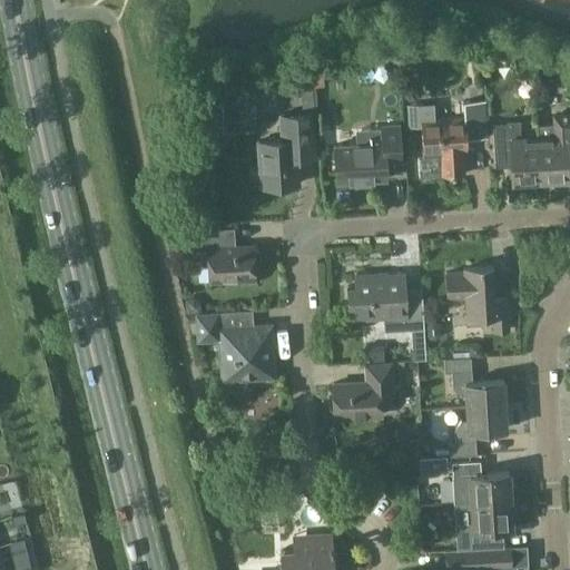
[(312,88),(300,89),(302,110),(313,109),(312,88)]
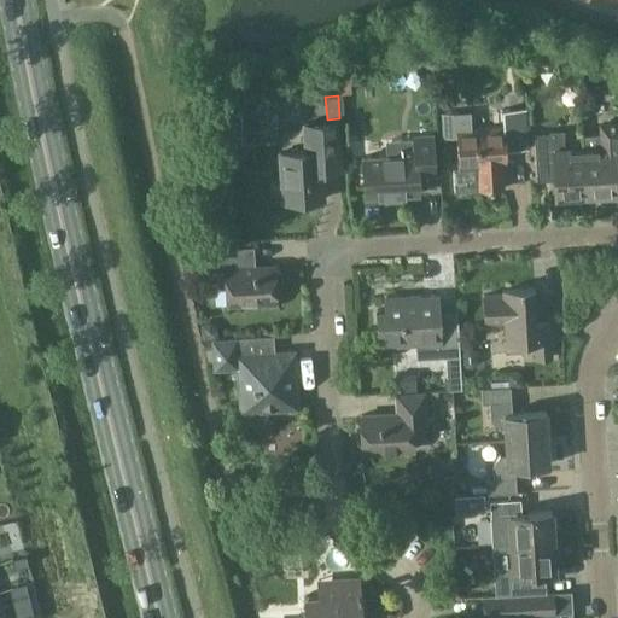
[(470,114),(439,115),(441,139),(456,138),(458,165),(458,172),(453,172),(454,192),(478,191),(488,190),(488,191),(493,191),(493,190),(502,190),(501,168),(499,168),(499,163),(505,163),(505,151),(529,149),(526,111),(502,112),(503,128),(471,129),(470,114)]
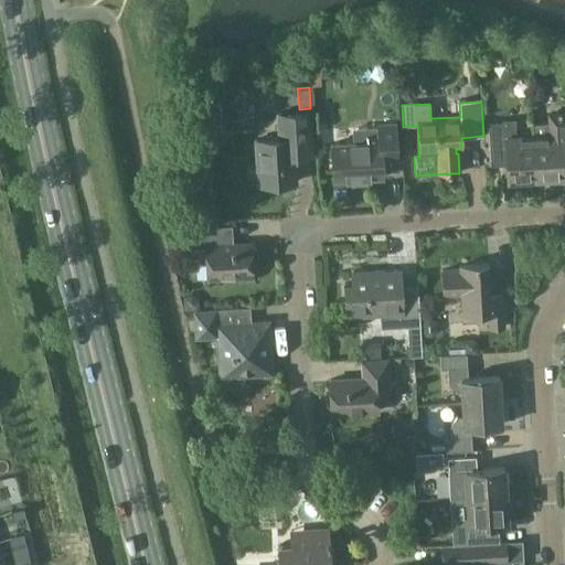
[(563,176),(562,150),(564,149),(564,108),(551,110),(552,135),(532,136),(535,178),(563,176)]
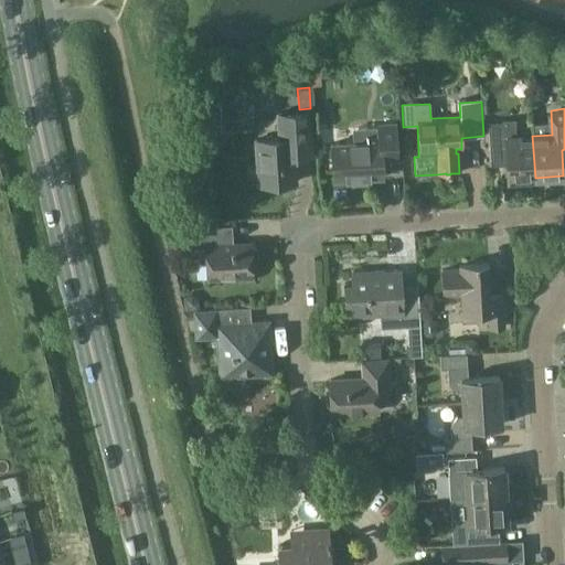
[(276,114),(277,139),(255,140),(258,184),(295,182),(292,159),(313,158),(310,110),(276,114)]
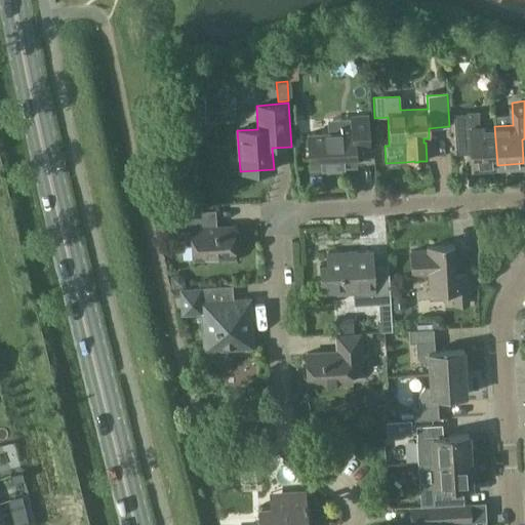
[(497,165),(494,126),(480,127),(480,113),(452,115),(455,155),(470,154),(471,166),(497,165)]
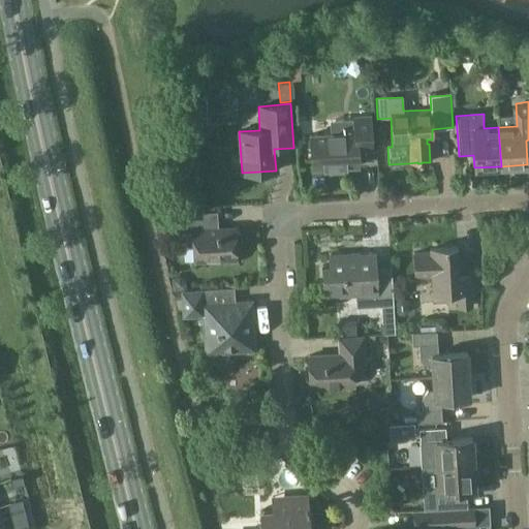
[(330,133),(309,135),(311,168),(358,166),(356,150),(371,149),(369,116),(353,117),(353,118),(329,119),(330,133)]
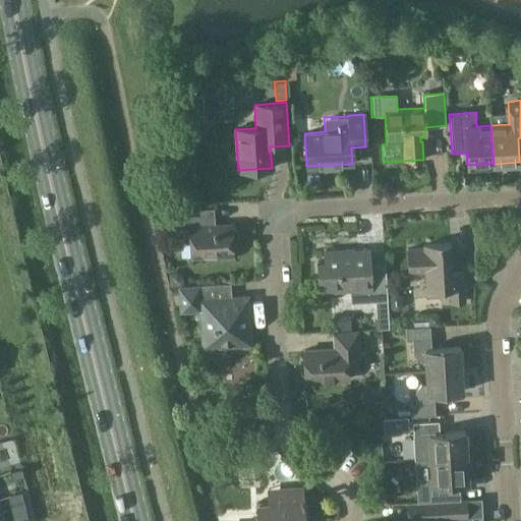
[(203,226),(201,209),(169,211),(170,228),(181,228),(182,239),(185,242),(189,242),(190,257),(232,255),(230,224),(203,226)]
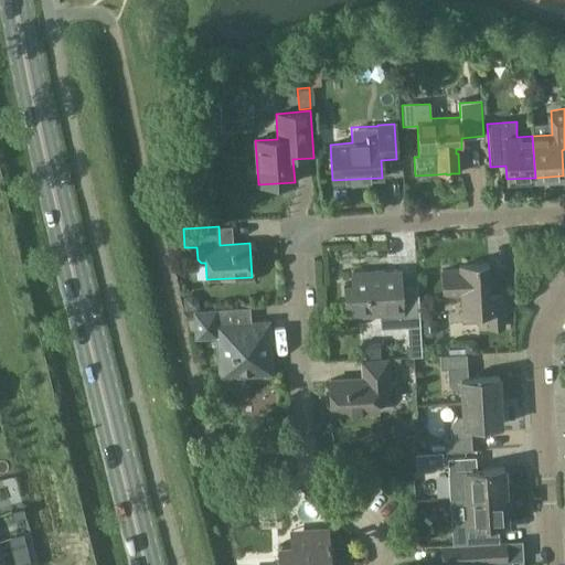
[(488,296),(487,264),(458,266),(459,269),(441,270),(443,296),(460,296),(461,313),(480,312),(480,322),(489,322),(489,328),(503,327),(501,295),(488,296)]
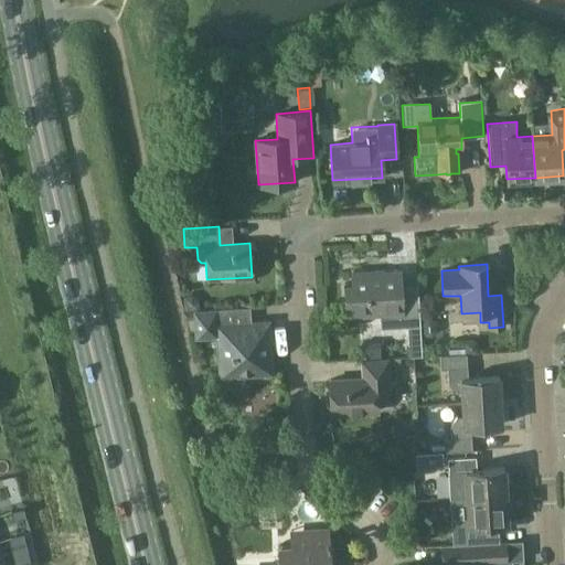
[(400,287),(398,270),(368,273),(368,270),(351,272),(352,284),(344,284),(345,317),(391,315),(392,329),(419,328),(417,286),(400,287)]
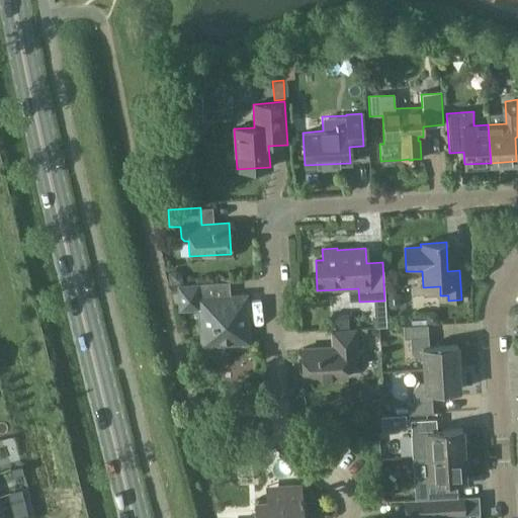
[(222,296),(221,282),(178,284),(180,309),(199,308),(201,345),(248,342),(245,295),(222,296)]
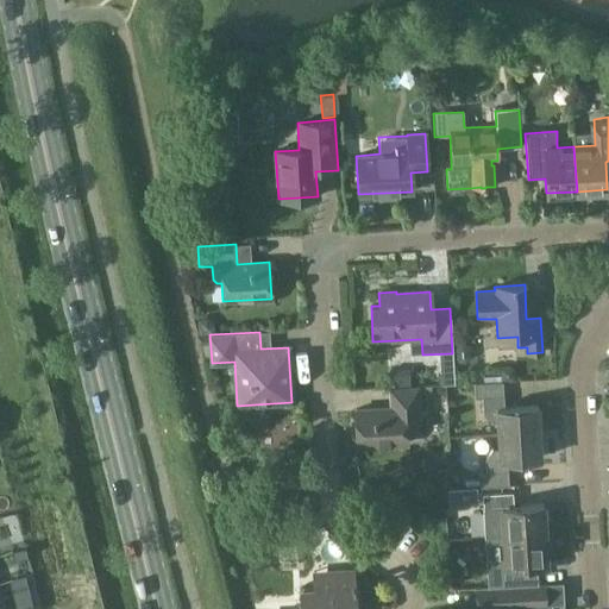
[(453,365),(440,365),(441,385),(454,384),(453,365)]
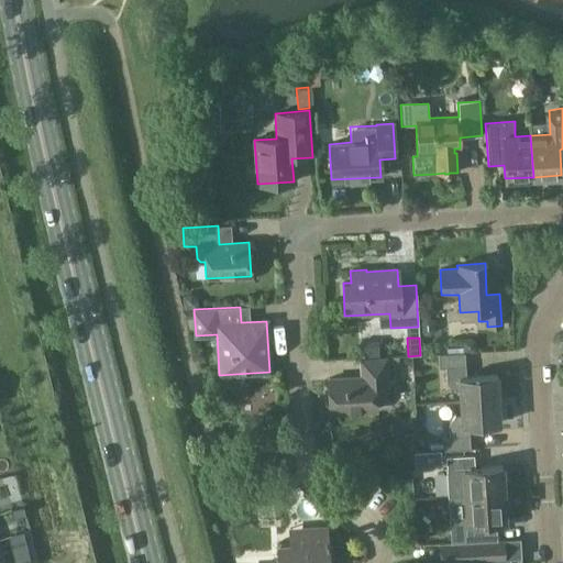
[(475,339),(463,339),(463,351),(475,350),(475,339)]
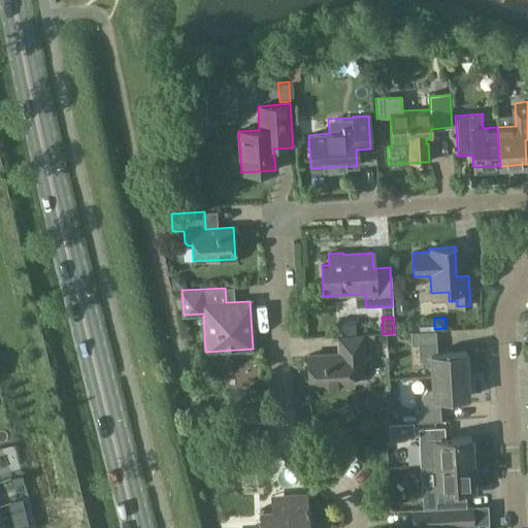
[(430,376),(467,374),(465,352),(438,353),(436,331),(409,332),(410,345),(418,345),(419,360),(426,366),(430,365),(430,376)]
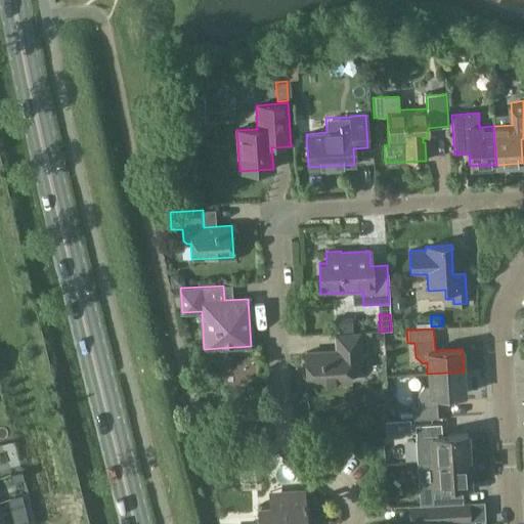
[(307,384),(349,382),(348,362),(362,361),(361,333),(334,334),(335,351),(305,352),(307,384)]
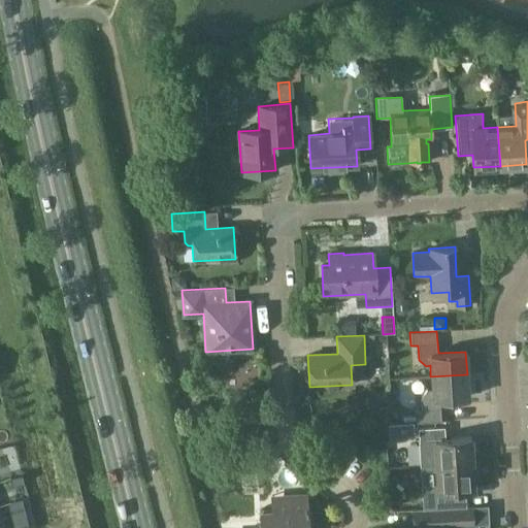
[(467,374),(430,376),(431,391),(427,391),(421,399),(422,411),(415,411),(416,423),(441,422),(439,398),(468,397),(467,374)]
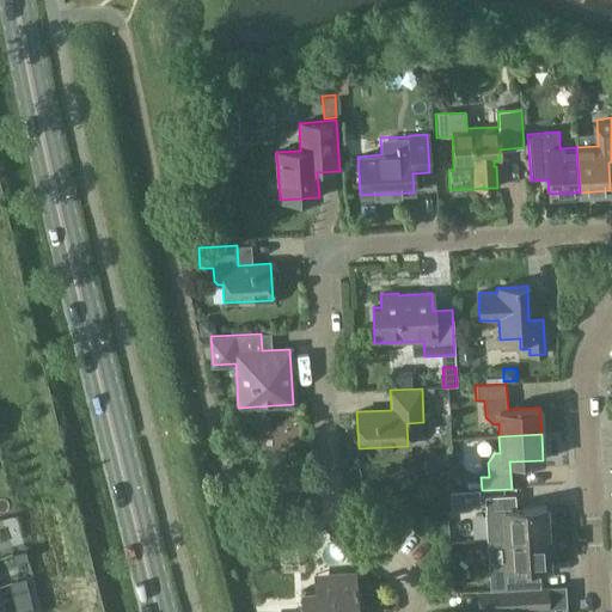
[(505,539),(548,537),(545,506),(515,508),(515,496),(483,497),(485,525),(503,524),(505,539)]
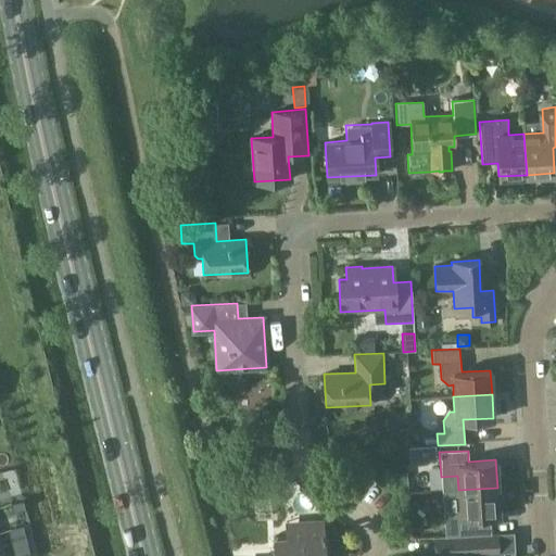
[(497,488),(458,490),(459,504),(443,505),(444,531),(483,529),(482,515),(498,514),(497,488)]
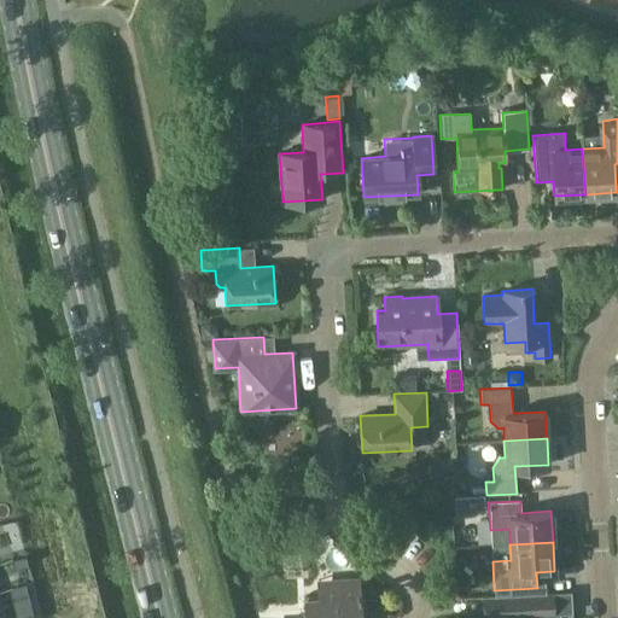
[(318,565),(334,561),(331,544),(314,547),(318,565)]
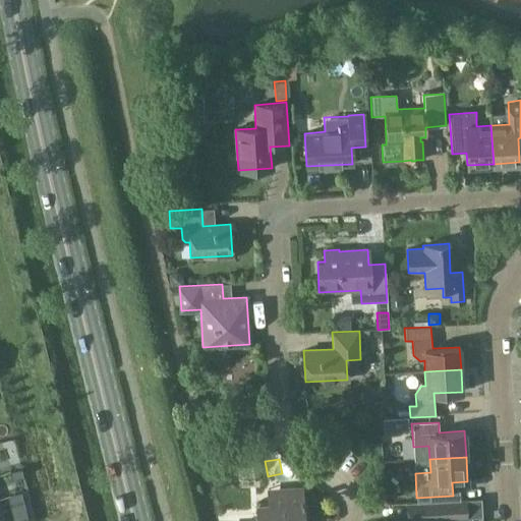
[(21,468),(9,471),(11,479),(23,476),(21,468)]
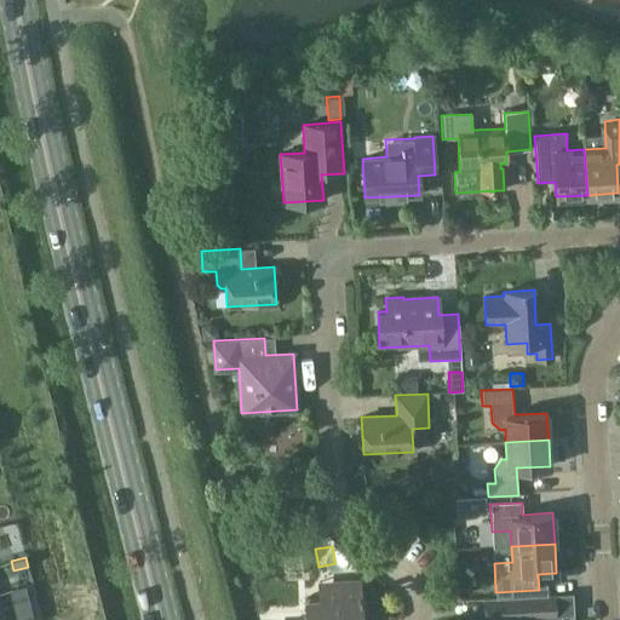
[(305,619),(360,619),(357,580),(319,583),(320,598),(305,600),(305,619)]
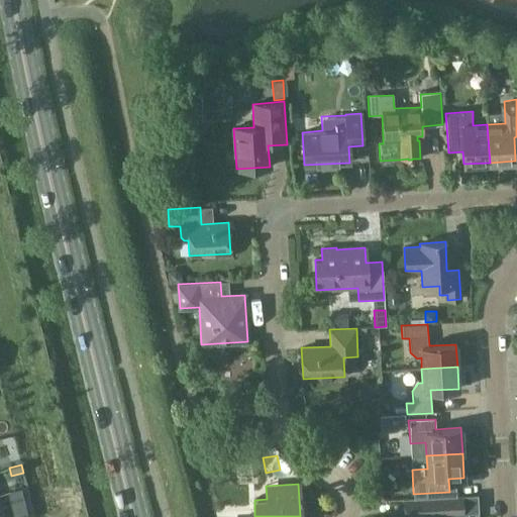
[(222,492),(227,503),(243,497),(239,486),(222,492)]
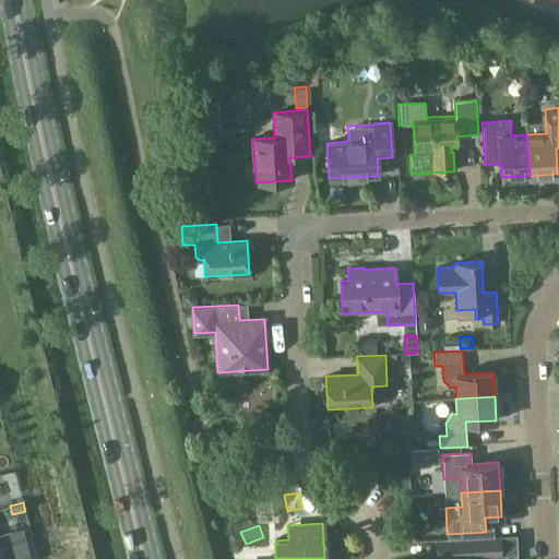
[(468,539),(470,558),(518,555),(516,537),(468,539)]
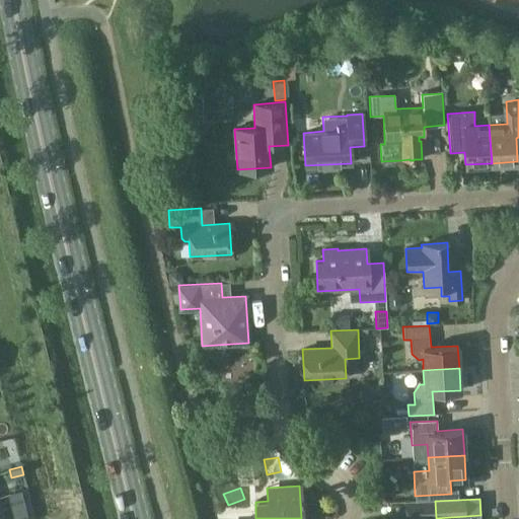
[(405,518),(436,518),(435,501),(404,502),(405,518)]
